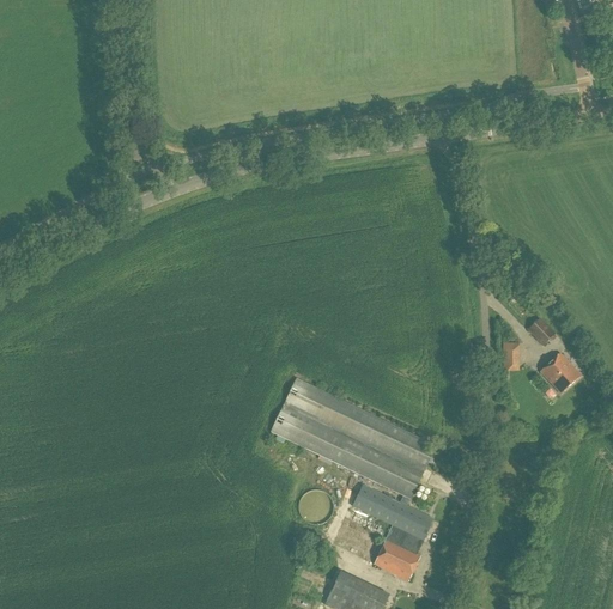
[(542,343),(554,332),(540,316),(528,328),(542,343)]
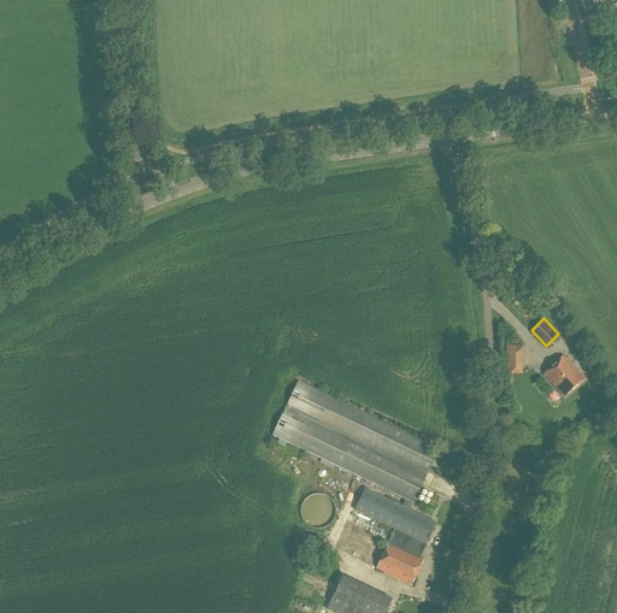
[(506,343),(506,357),(522,357),(522,343),(506,343)]
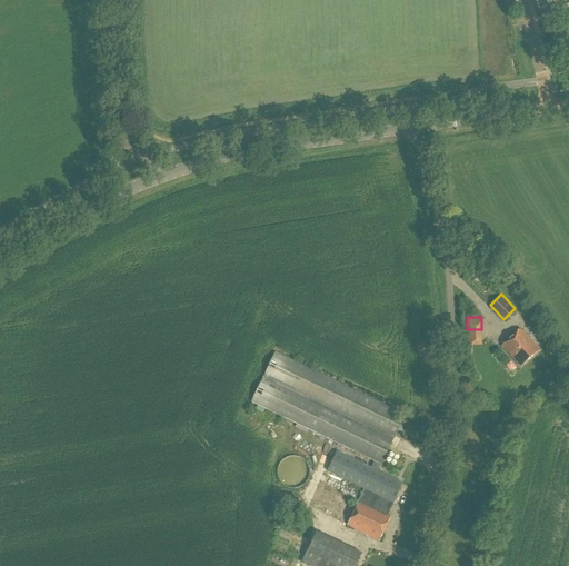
[(520,364),(539,347),(520,326),(501,344),(520,364)]
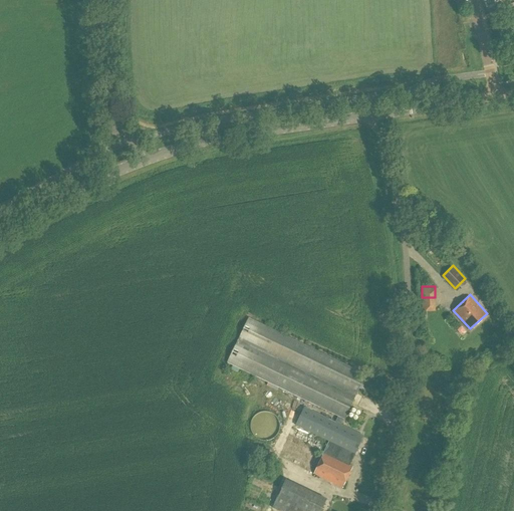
[(342,420),(365,372),(248,316),(227,360),(338,414),(336,417),(342,420)]
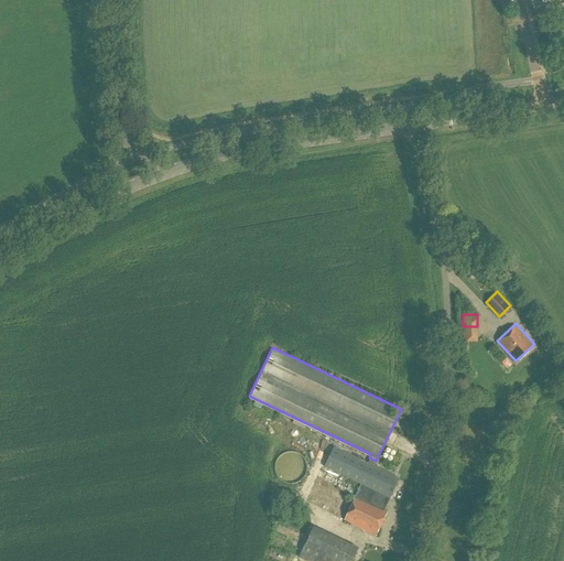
[(376,461),(369,457),(368,462),(334,445),(324,464),(361,482),(355,495),(317,477),(308,497),(346,515),(344,518),(376,533),(388,509),(384,508),(399,476),(373,465),(376,461)]
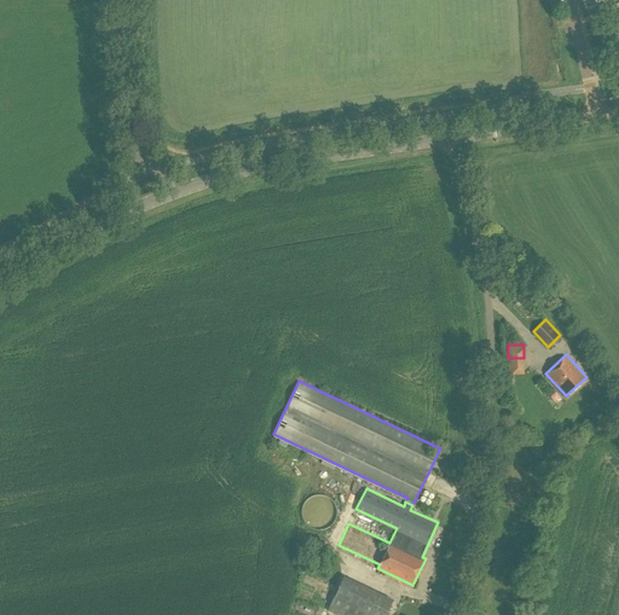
[(304,502),(304,503),(302,504),(301,508),(301,510),(301,514),(302,516),(304,520),(305,522),(307,524),(310,526),(313,527),(316,528),(319,528),(323,528),(327,527),(328,526),(330,524),(333,522),(334,520),(336,516),(336,514),(336,510),(336,508),(336,504),(334,502),(333,499),(330,497),(328,495),(325,494),(322,493),(319,493),(316,493),(313,494),(312,494),(310,495),(307,497),(305,499),(304,502)]
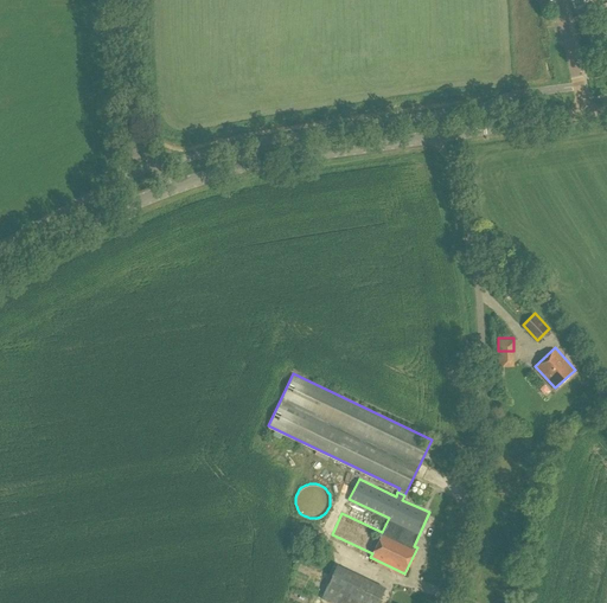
[(336,602),(377,602),(385,588),(337,564),(321,596),(336,602)]
